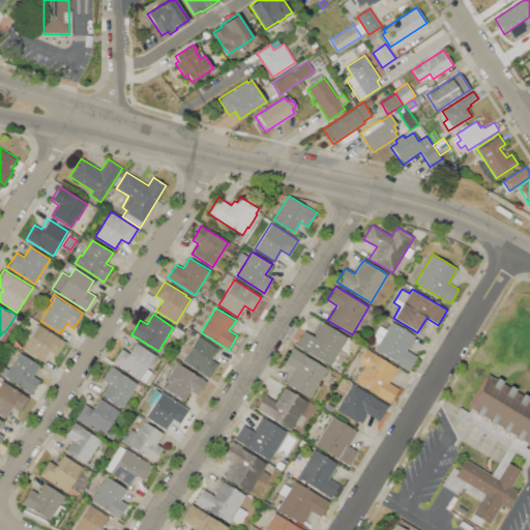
[(371,347),(375,341),(372,339),(380,325),(386,329),(391,321),(415,335),(408,348),(419,354),(409,371),(371,347)]
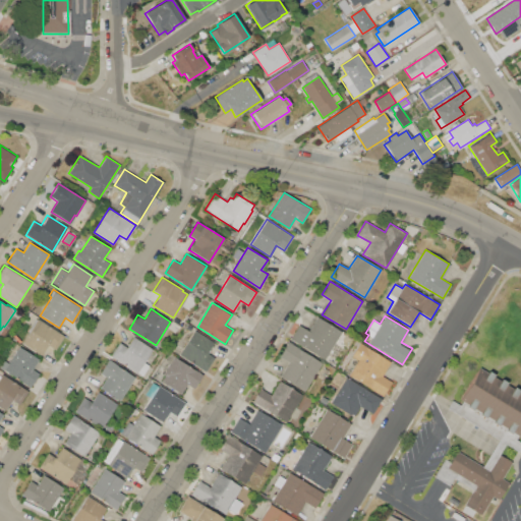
[(317,316),(342,331),(325,359),(291,339),(299,324),(309,330),(317,316)]
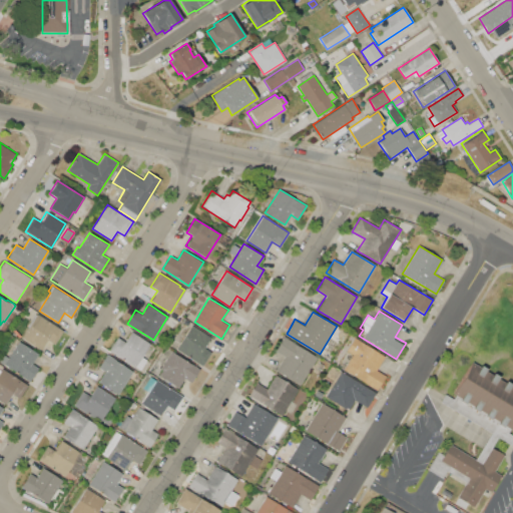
[(37,314),(63,330),(54,345),(47,340),(41,350),(22,338),(37,314)]
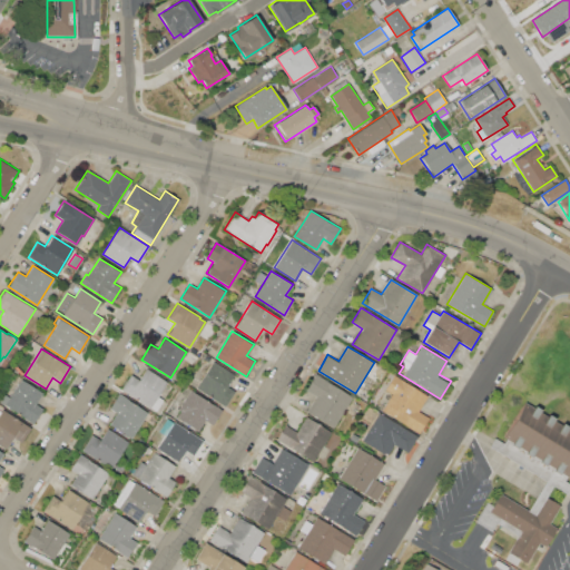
[(213,361),(235,374),(227,386),(234,391),(225,405),(196,387),(213,361)]
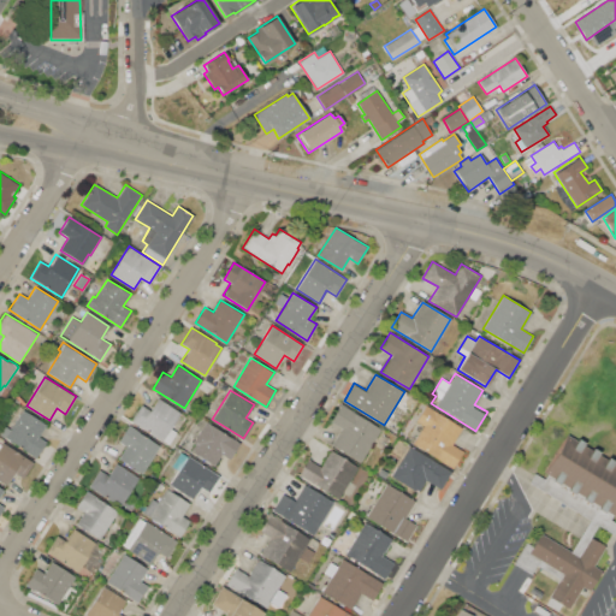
[(141,404),(150,410),(158,398),(181,413),(170,428),(176,432),(167,444),(131,421),(141,404)]
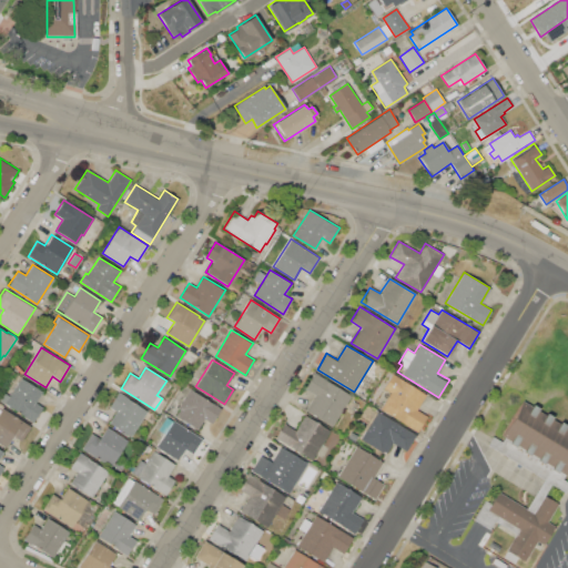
[(314,373),(352,395),(333,426),(306,409),(315,395),(304,388),(314,373)]
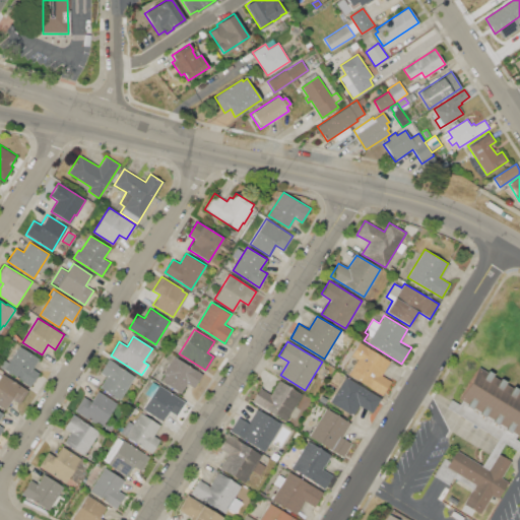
[(360,342),(390,361),(381,375),(391,381),(382,395),(348,375),(358,360),(351,355),(360,342)]
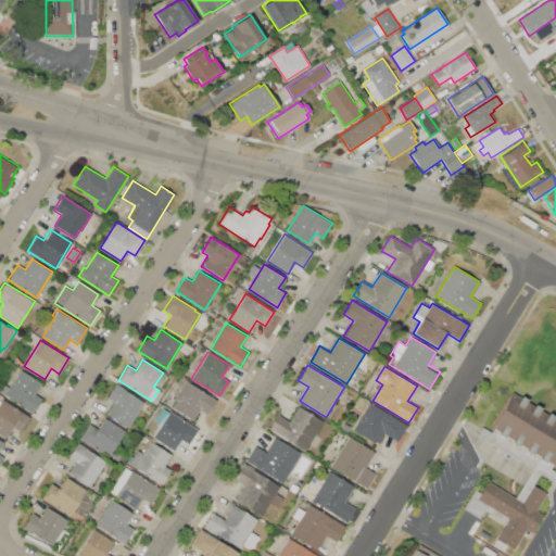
[(35,394),(41,399),(33,413),(4,395),(21,370),(41,383),(35,394)]
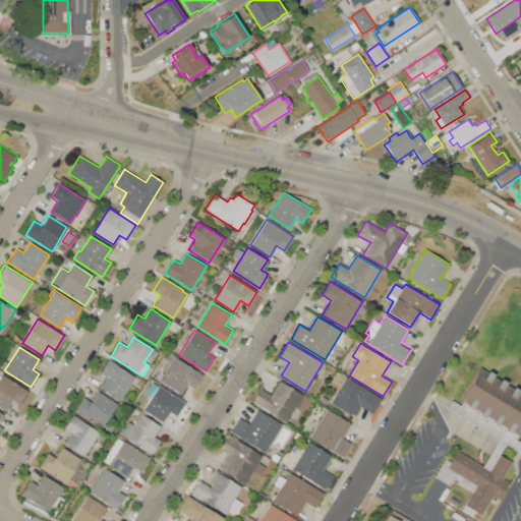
[(174,357),(203,374),(194,388),(187,384),(180,394),(161,383),(165,377),(163,374),(174,357)]
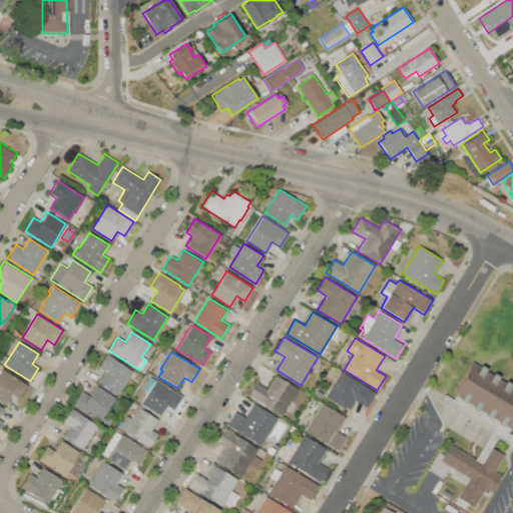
[(106,354),(107,354),(116,359),(115,360),(132,371),(118,395),(98,383),(105,372),(98,368),(106,354)]
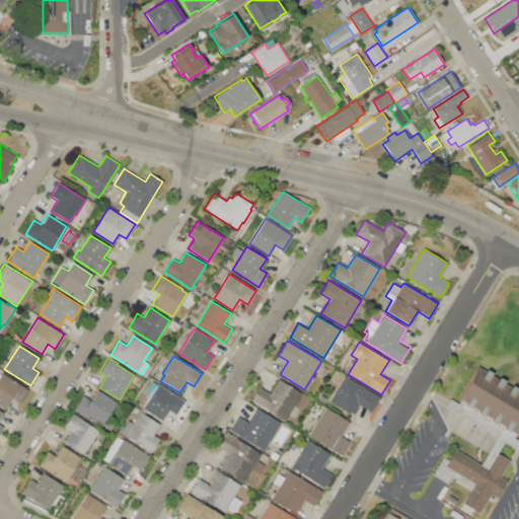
[(477,366),(518,389),(518,434),(517,434),(514,438),(518,441),(518,447),(517,450),(504,443),(496,438),(445,406),(450,398),(458,404),(461,400),(458,398),(477,366)]
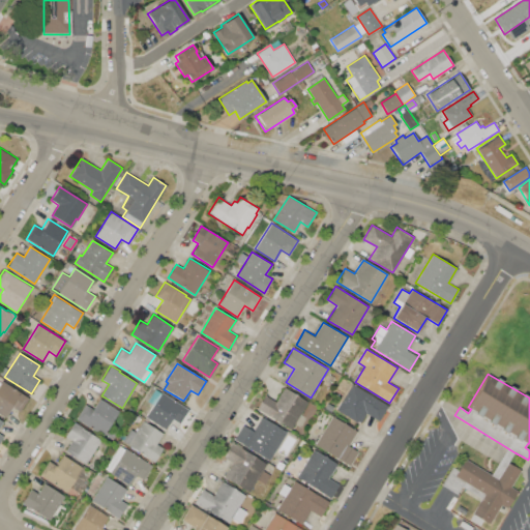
[(11,408),(5,418),(0,414),(0,383),(2,380),(29,398),(20,413),(11,408)]
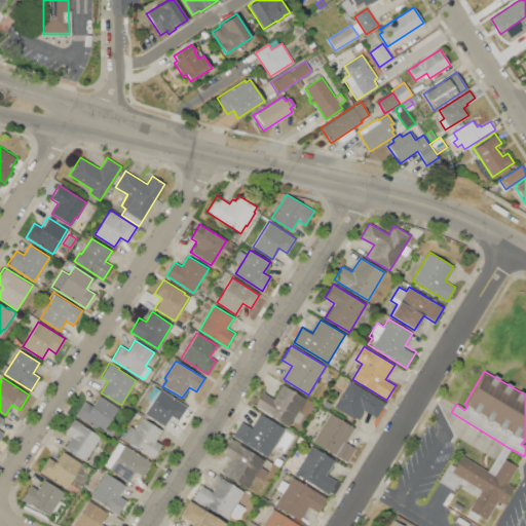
[(348,380),(385,403),(377,417),(364,410),(359,419),(355,417),(354,419),(333,407),(348,380)]
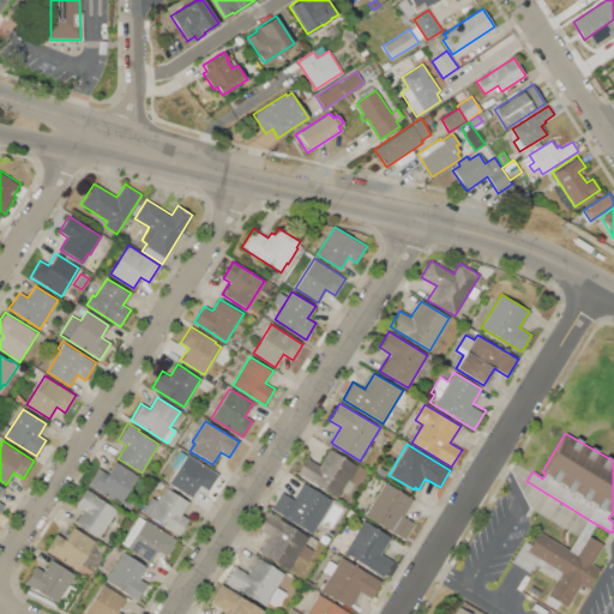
[(329,447),(356,464),(337,497),(298,474),(307,458),(319,465),(329,447)]
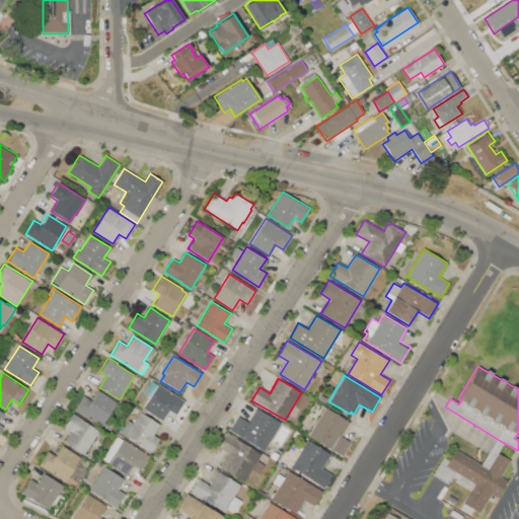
[(167,410),(161,421),(142,409),(150,396),(144,392),(151,380),(158,384),(186,401),(176,415),(167,410)]
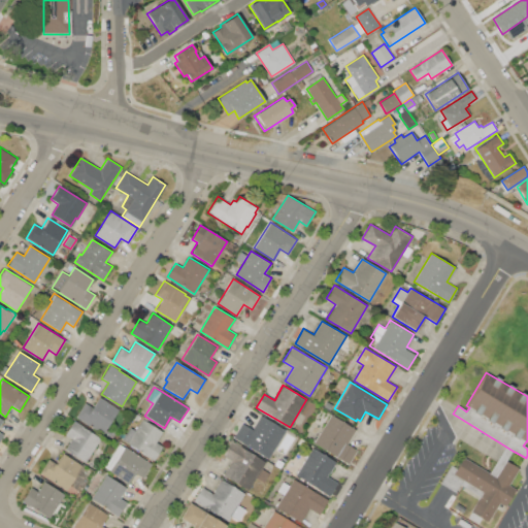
[(99,397),(120,409),(104,434),(75,417),(85,402),(93,407),(99,397)]
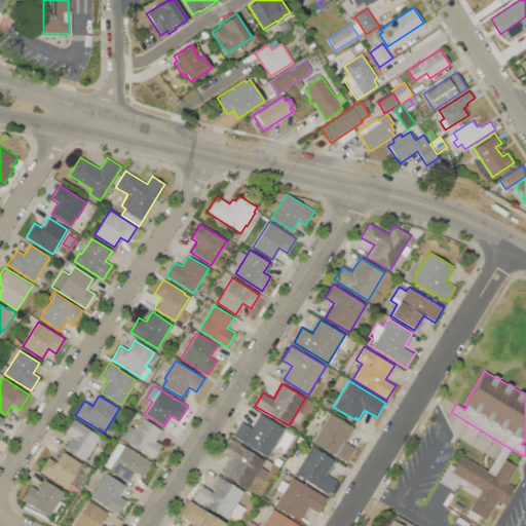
[(325,401),(331,404),(328,409),(322,405),(325,401)]
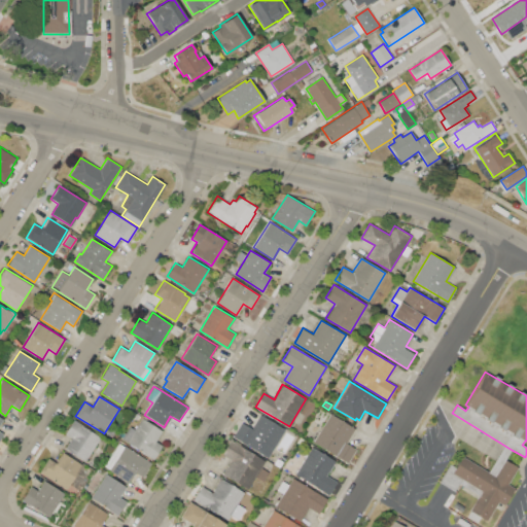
[(330,414),(355,428),(346,443),(356,449),(348,464),(313,443),(330,414)]
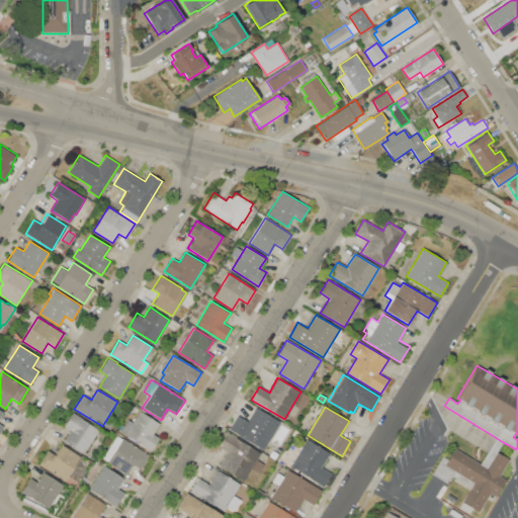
[(255,408),(279,422),(263,449),(229,429),(238,416),(247,421),(255,408)]
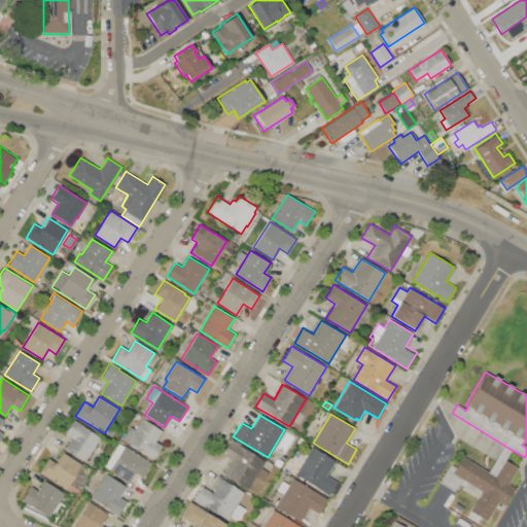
[(123,440),(130,427),(135,430),(142,418),(162,431),(155,441),(162,446),(153,459),(123,440)]
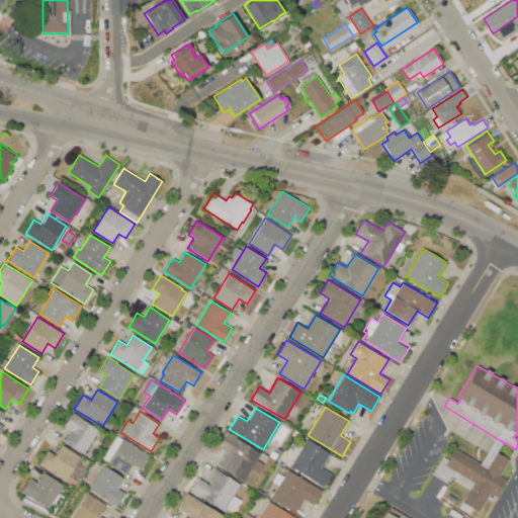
[(83,453),(63,441),(69,431),(63,427),(73,412),(82,418),(82,419),(98,430),(83,453)]
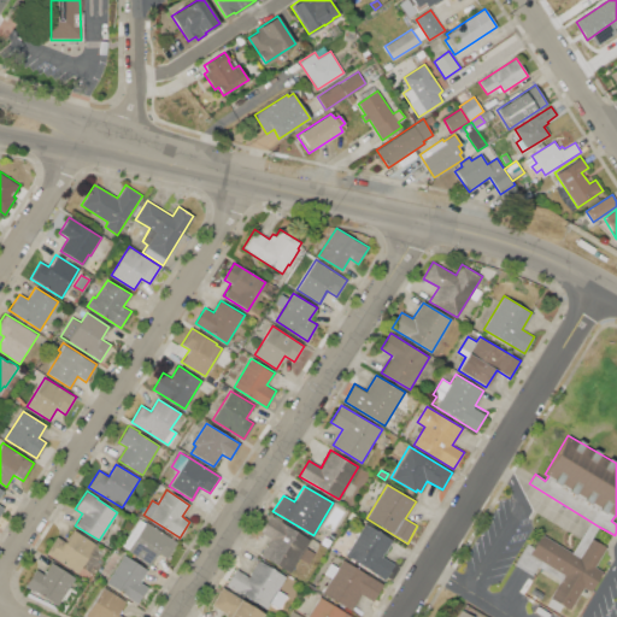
[(270,516),(310,540),(305,547),(315,553),(307,564),(298,558),(291,571),(260,553),(270,538),(260,532),(270,516)]
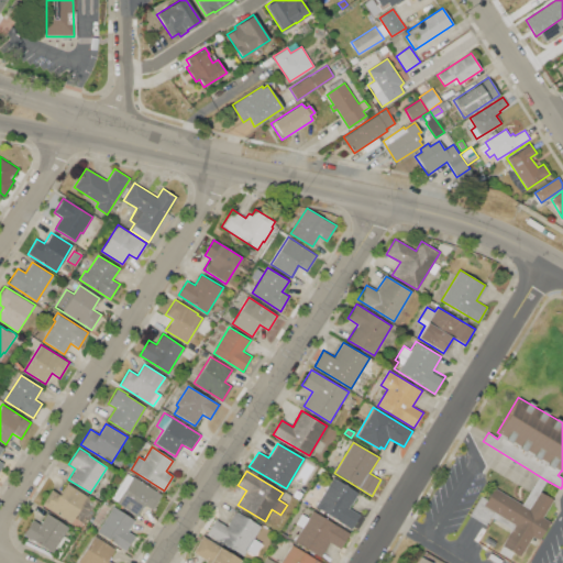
[(143,506),(138,516),(117,503),(117,501),(112,498),(128,473),(133,477),(134,476),(162,494),(161,495),(151,510),(143,506)]
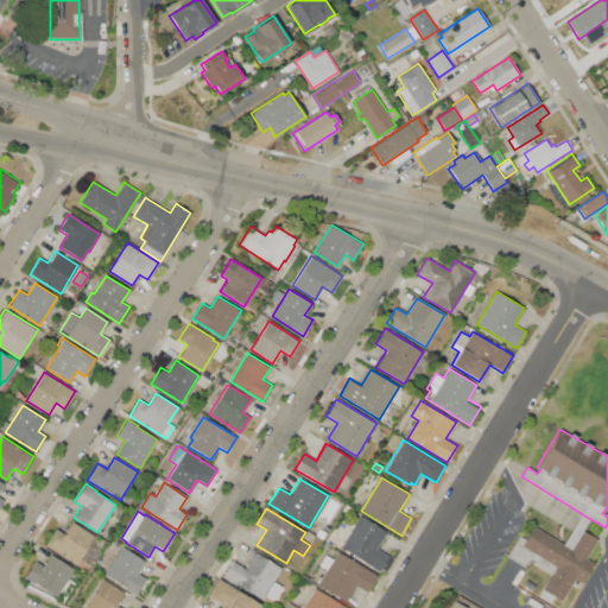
[(581,513),(590,519),(583,531),(597,540),(587,558),(595,563),(583,583),(575,578),(561,600),(542,588),(552,571),(529,557),(524,567),(506,556),(519,534),(525,539),(533,525),(563,543),(581,513)]
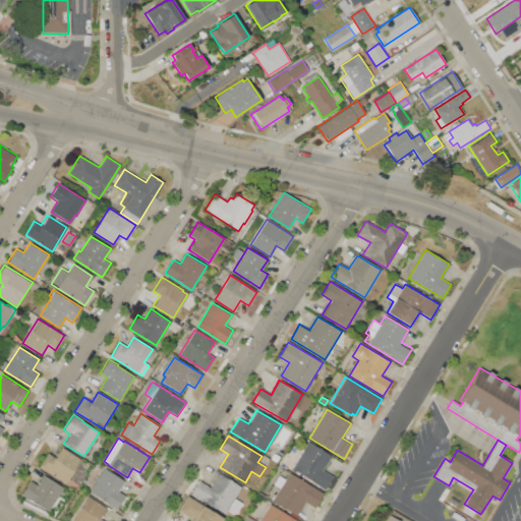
[(308,443),(331,456),(323,469),(334,476),(326,488),(292,468),(308,443)]
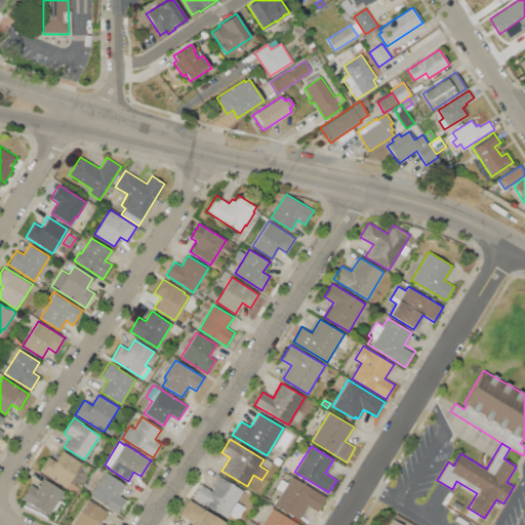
[(55,460),(63,450),(82,462),(66,487),(39,471),(48,456),(55,460)]
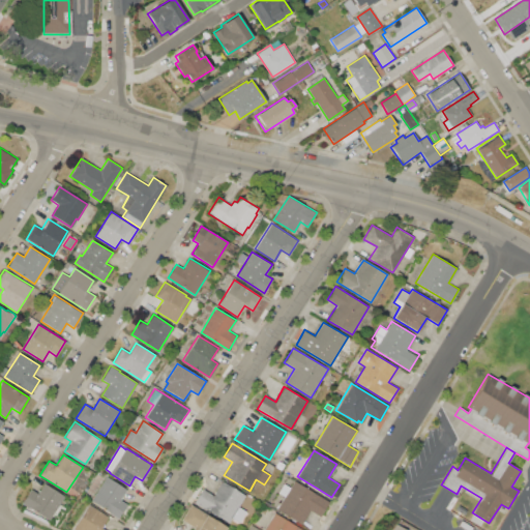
[(107,476),(126,490),(120,500),(126,503),(117,518),(91,501),(107,476)]
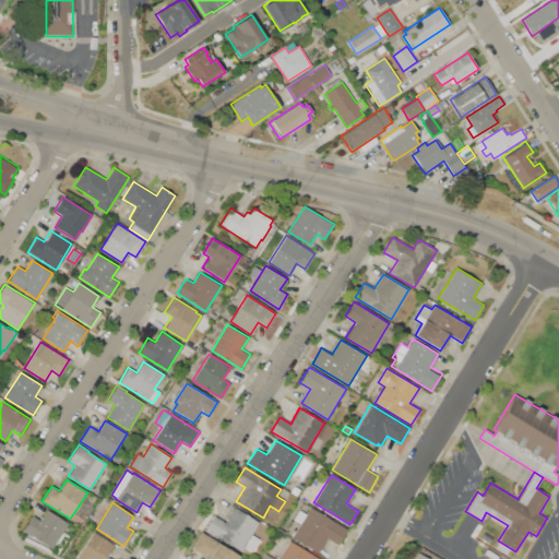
[(225,522),(234,507),(241,512),(242,510),(248,513),(247,515),(259,522),(251,535),(261,540),(254,550),(246,545),(241,551),(204,530),(213,515),(225,522)]
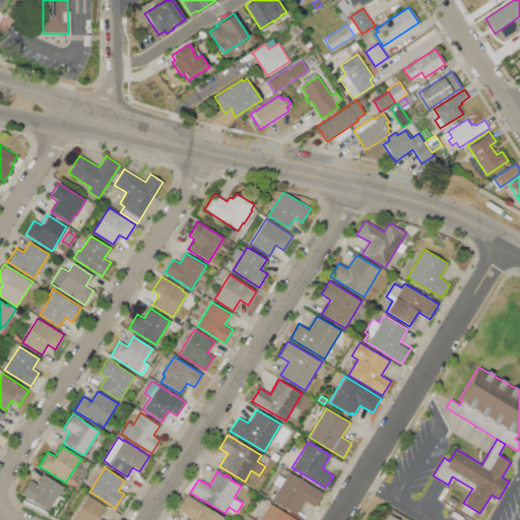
[(289,472),(323,493),(315,507),(305,501),(296,514),(272,500),(279,488),(273,483),(279,474),(285,478),(289,472)]
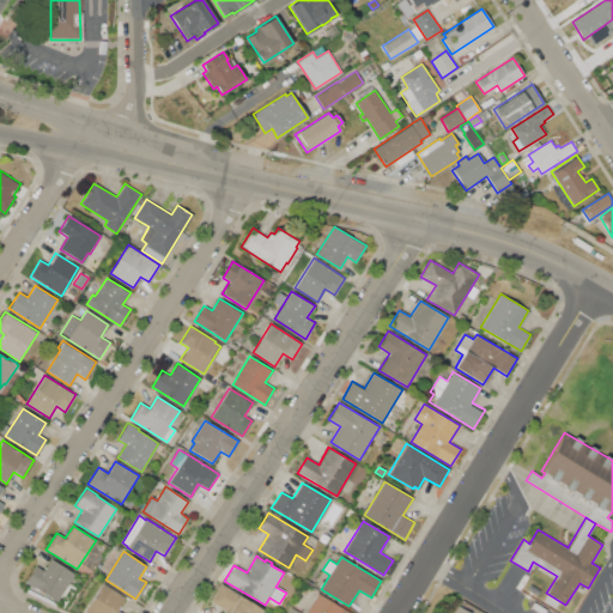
[(25,582),(36,565),(43,570),(50,559),(74,574),(56,602),(25,582)]
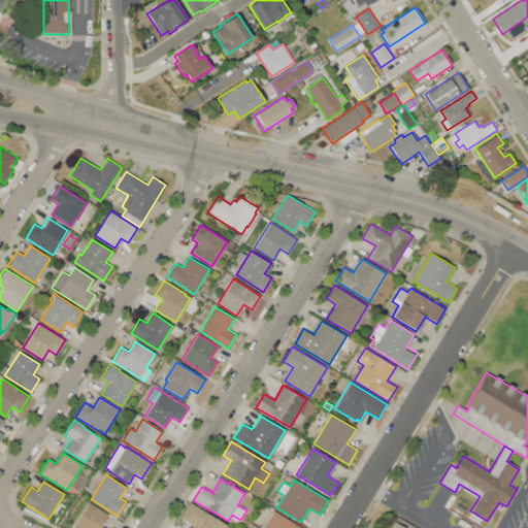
[(73,527),(72,527),(88,502),(108,515),(101,525),(106,527),(73,527)]
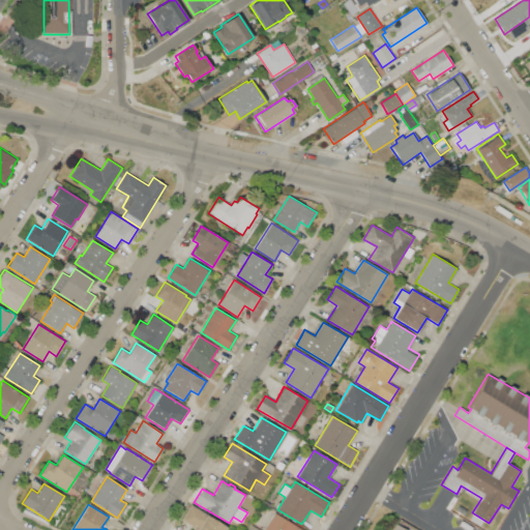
[(190,504),(228,526),(225,529),(192,529),(194,528),(181,520),(190,504)]
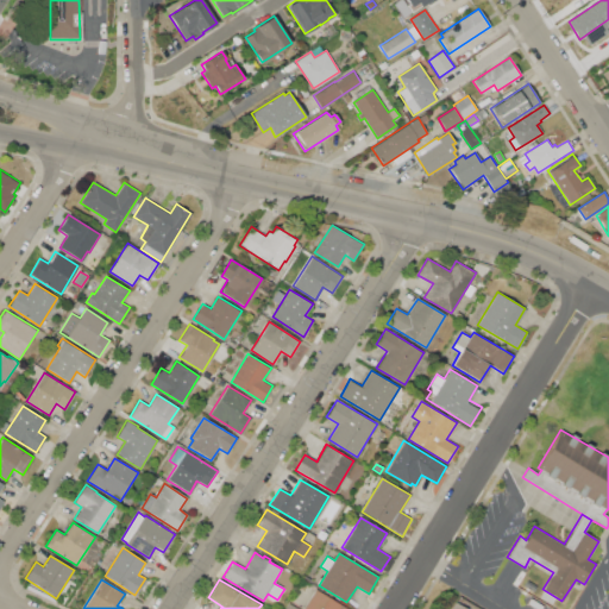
[(347,608),(302,608),(315,590),(347,608)]
